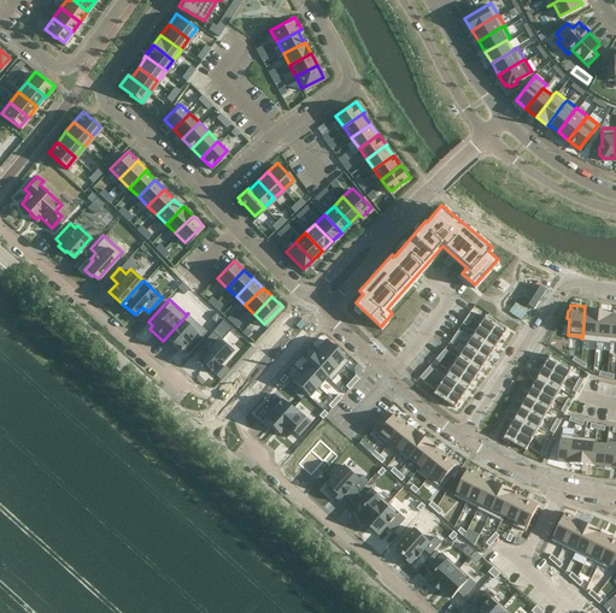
[(585,306),(582,339),(596,340),(599,308),(585,306)]
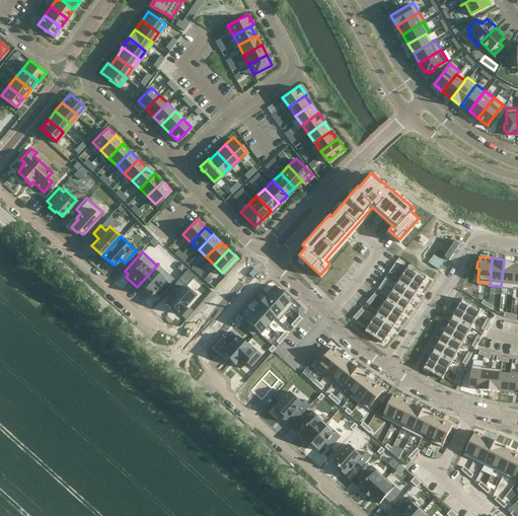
[(504,260),(501,286),(512,287),(515,261),(504,260)]
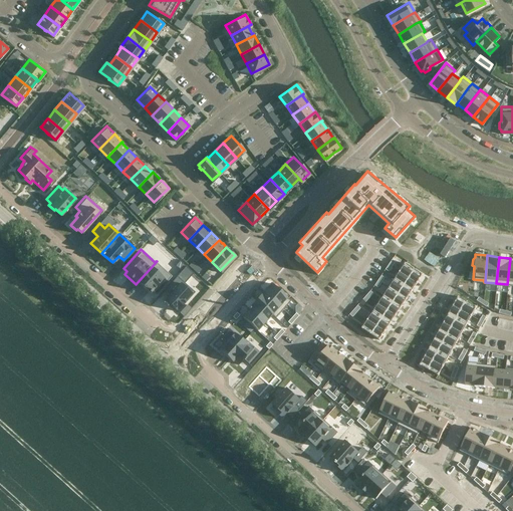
[(405,260),(399,269),(417,281),(422,272),(405,260)]
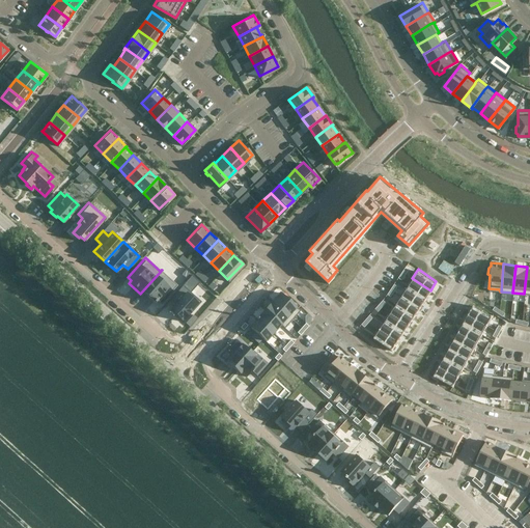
[(162,270),(140,294),(141,294),(143,292),(151,299),(152,300),(154,301),(157,299),(160,302),(176,283),(162,270)]
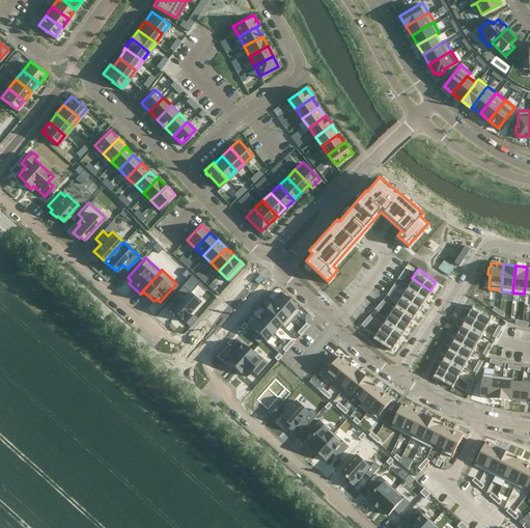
[(412,278),(407,286),(424,299),(430,290),(412,278)]
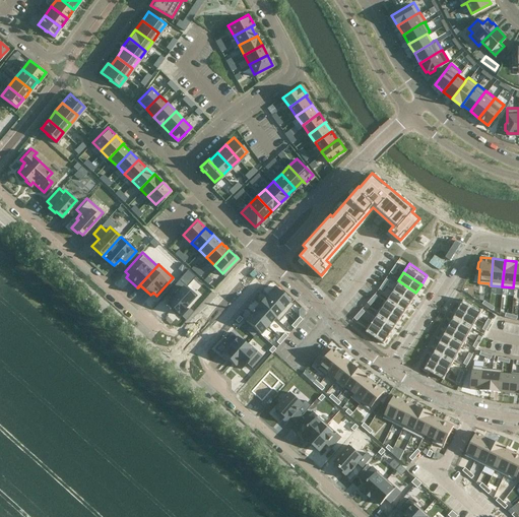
[(398,280),(393,288),(410,301),(415,293),(398,280)]
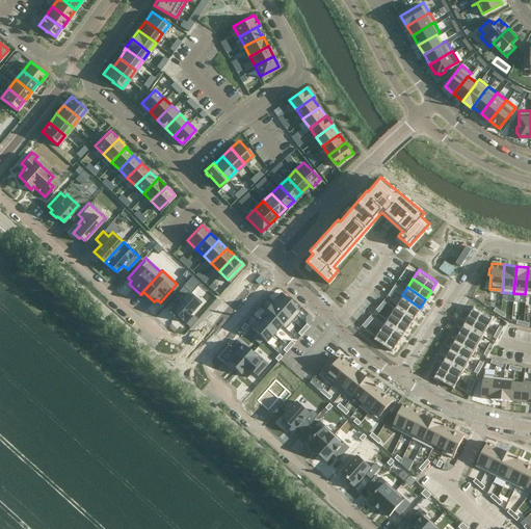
[(280,291),(271,299),(287,314),(295,305),(280,291)]
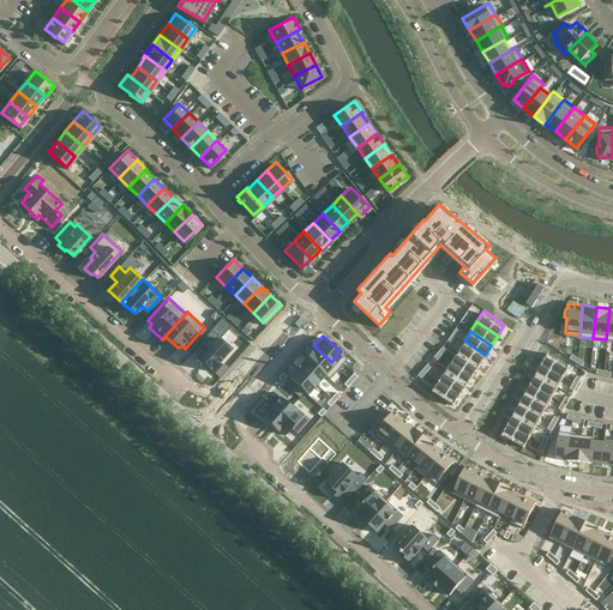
[(211,337),(193,356),(206,368),(224,349),(211,337)]
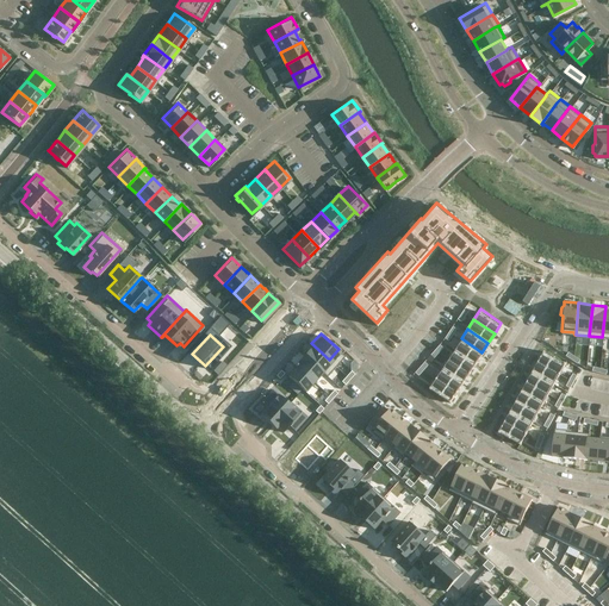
[(461,338),(454,348),(476,362),(482,353),(461,338)]
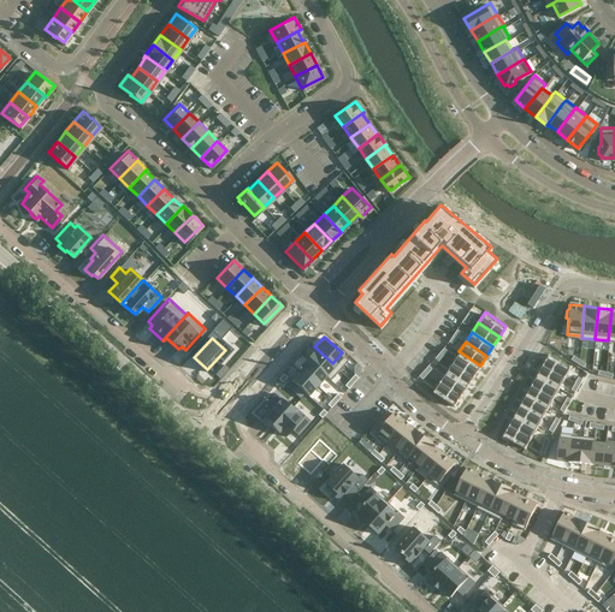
[(314,346),(306,356),(324,373),(332,363),(314,346)]
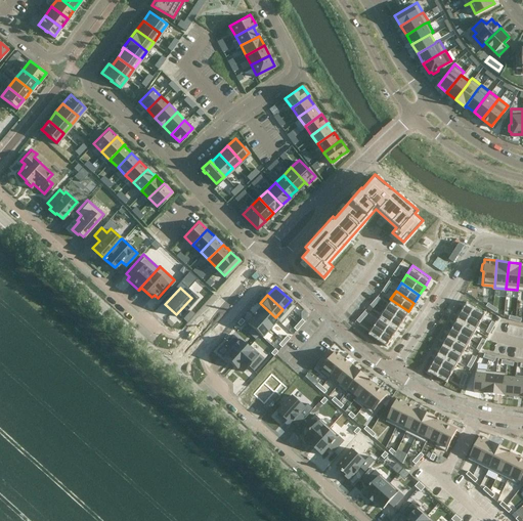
[(390,299),(385,307),(402,319),(408,311),(390,299)]
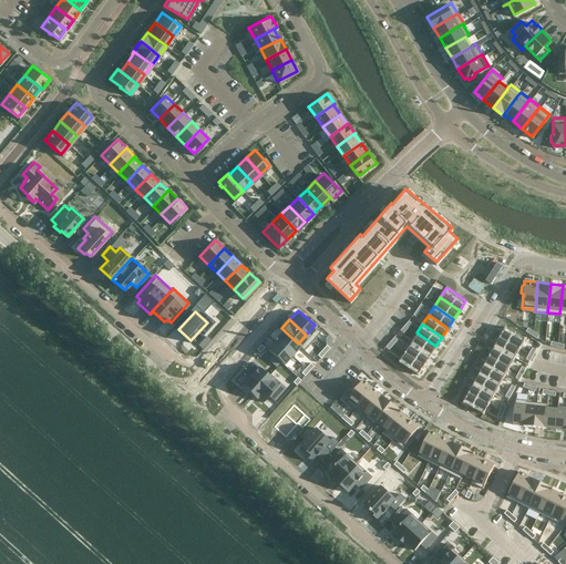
[(504,326),(500,334),(520,346),(524,337),(525,336),(523,335),(506,326),(504,325),(504,326)]
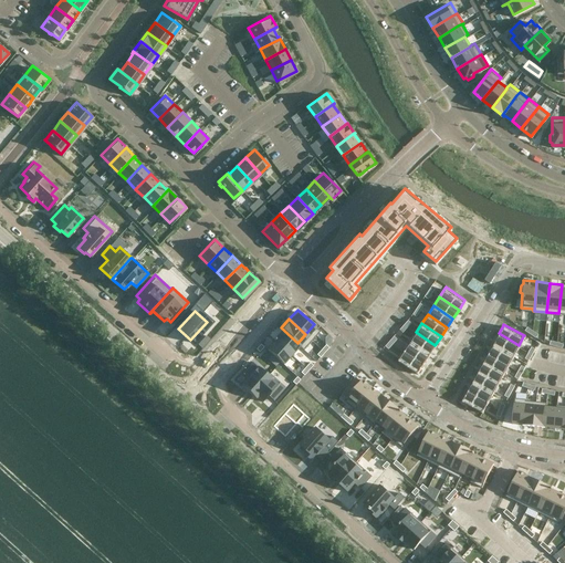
[(281,327),(273,336),(290,352),(297,343),(281,327)]
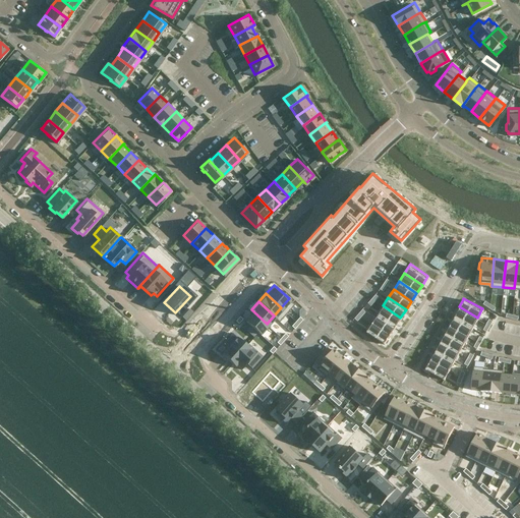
[(383,305),(378,312),(395,326),(400,318),(383,305)]
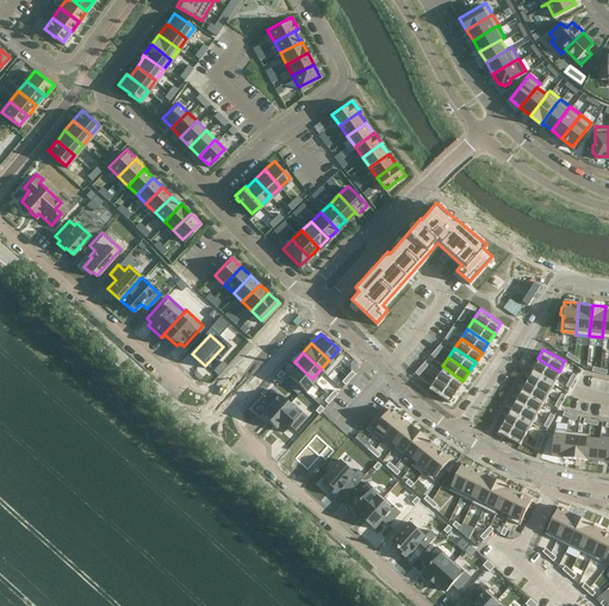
[(538,358),(532,369),(553,381),(559,372),(538,358)]
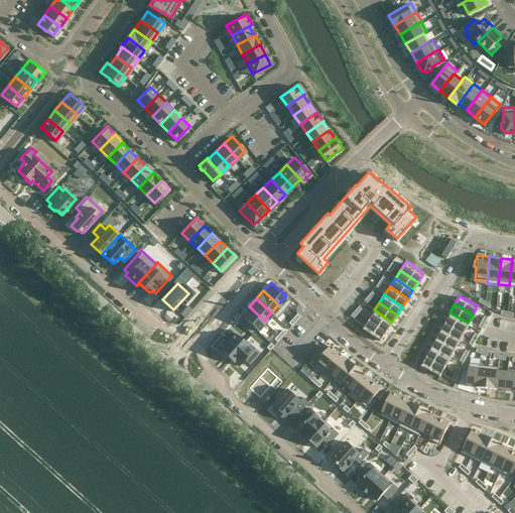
[(249,306),(241,315),(256,329),(264,321),(249,306)]
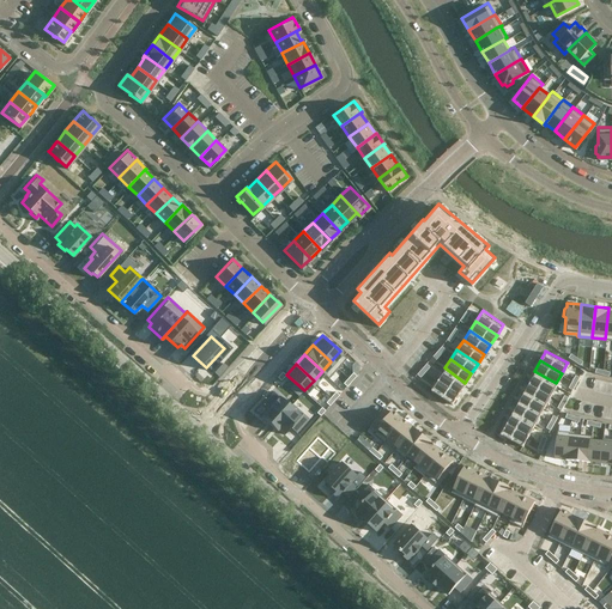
[(444,367),(437,378),(459,393),(465,383),(444,367)]
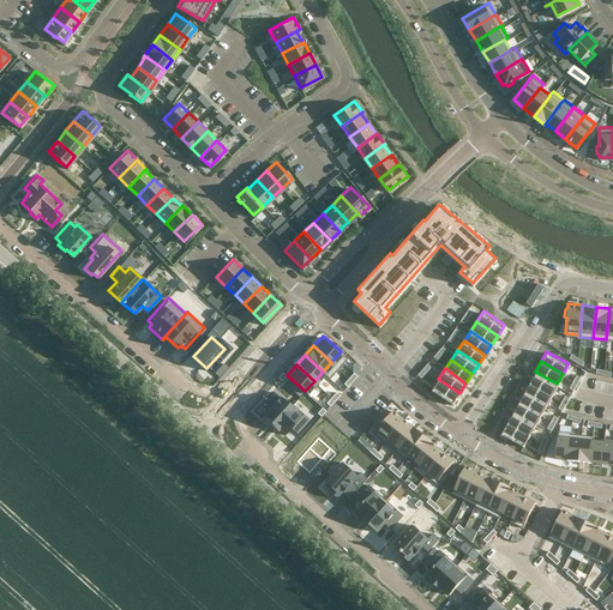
[(535,372),(529,381),(551,394),(557,384),(535,372)]
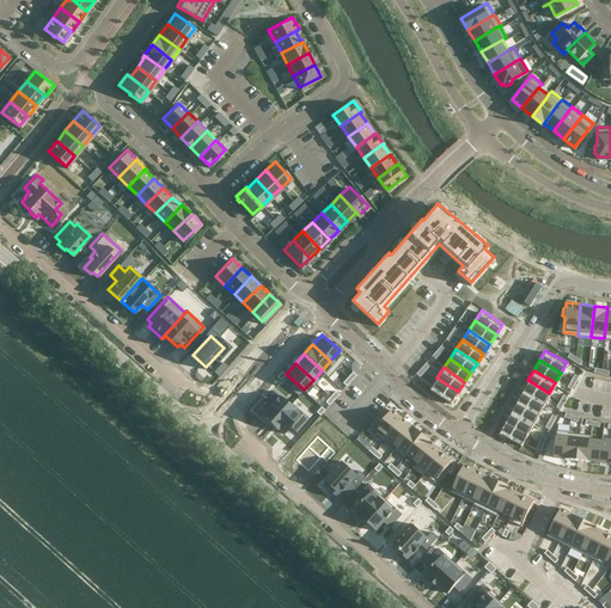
[(437,378),(431,387),(451,401),(458,392),(437,378)]
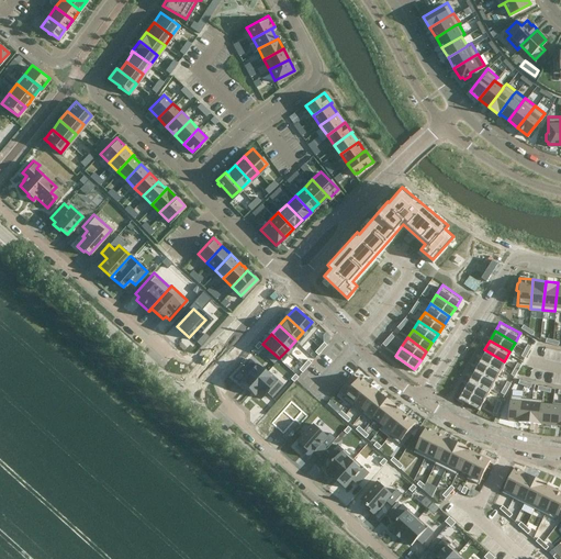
[(484,349),(480,359),(500,370),(504,361),(484,349)]
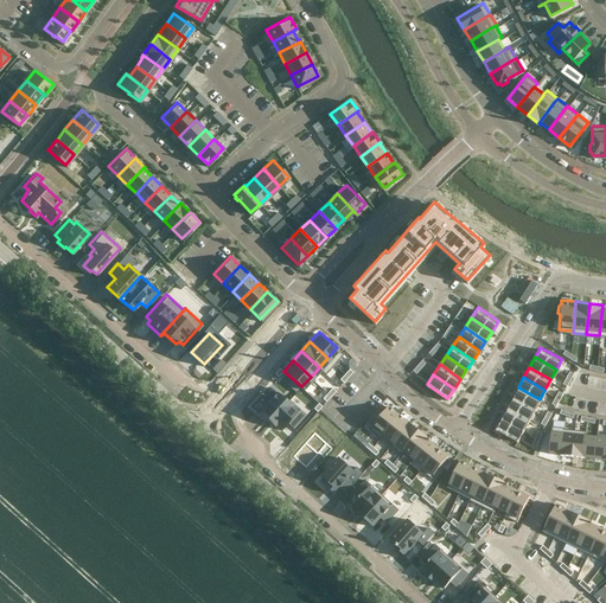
[(351,429),(387,393),(375,382),(339,418),(351,429)]
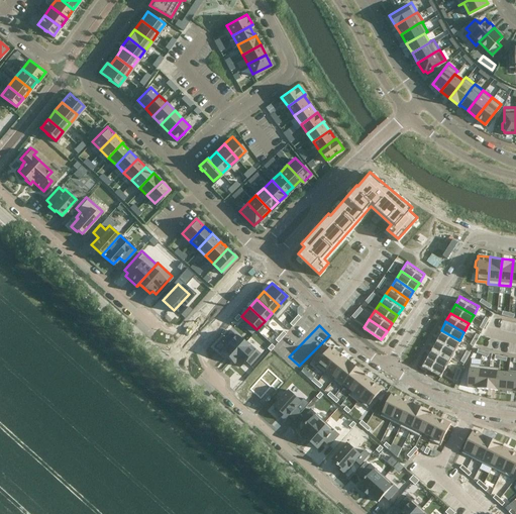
[(224,343),(219,349),(228,357),(242,342),(228,329),(219,339),(224,343)]
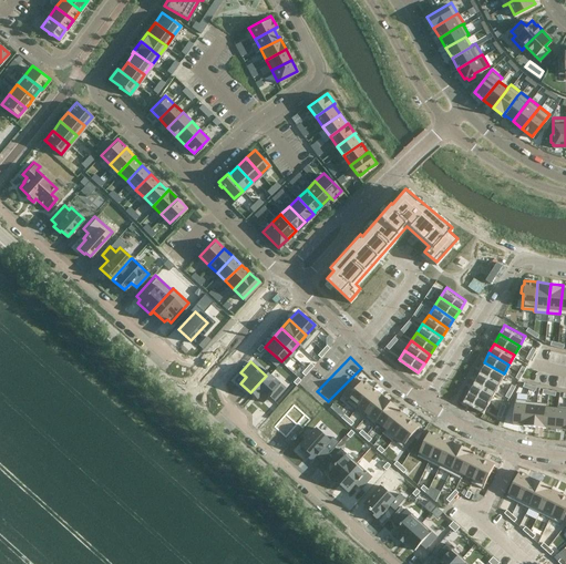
[(484,362),(479,371),(498,383),(504,373),(484,362)]
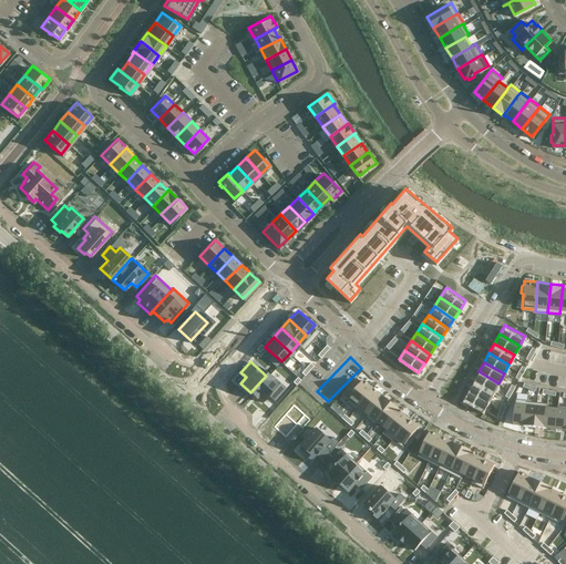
[(311,382),(319,373),(316,370),(308,379),(311,382)]
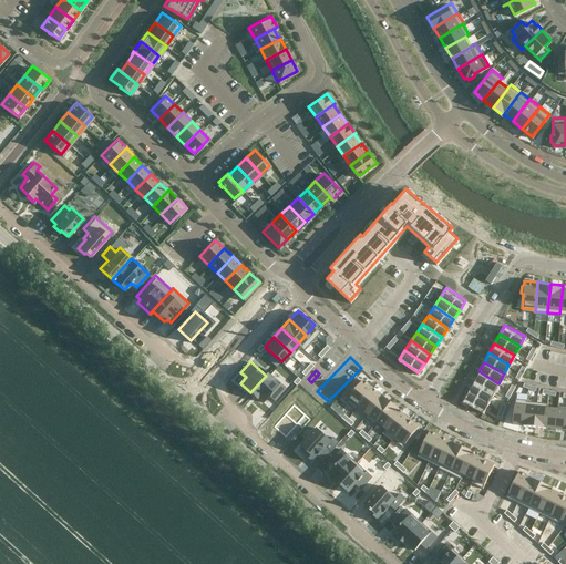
[(479,371),(473,381),(493,392),(498,383),(479,371)]
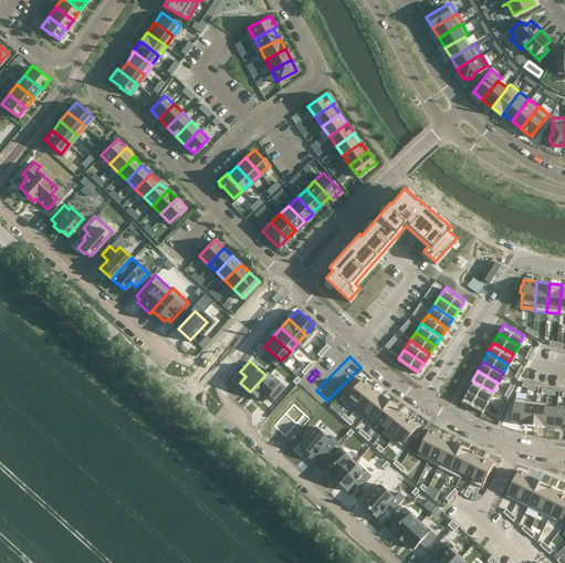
[(265,375),(250,392),(260,400),(265,394),(271,399),(281,388),(265,375)]
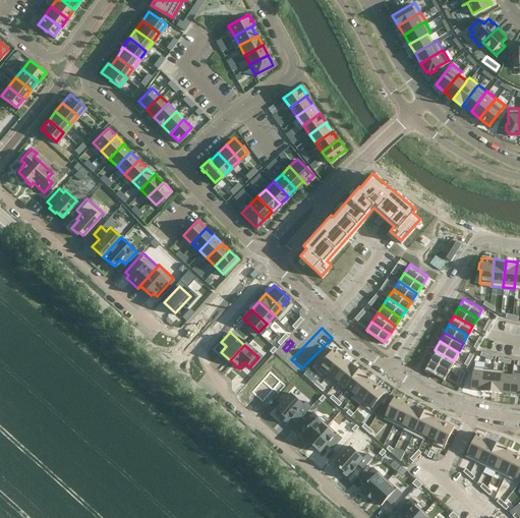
[(333,347),(316,367),(326,375),(342,354),(333,347)]
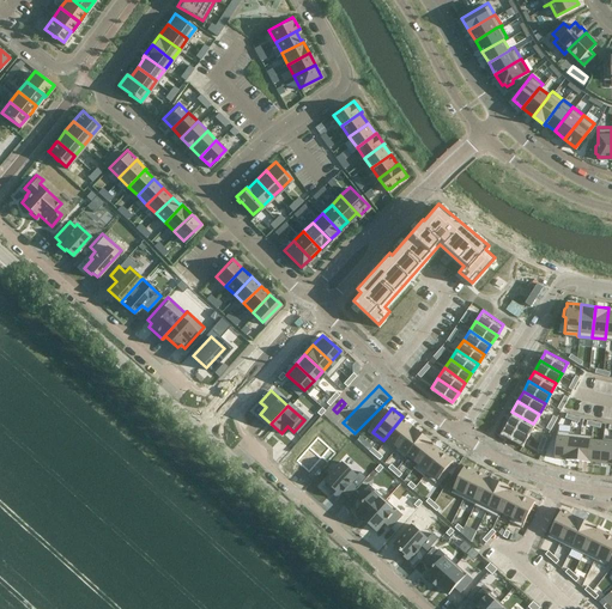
[(511,412),(506,421),(527,434),(533,424),(511,412)]
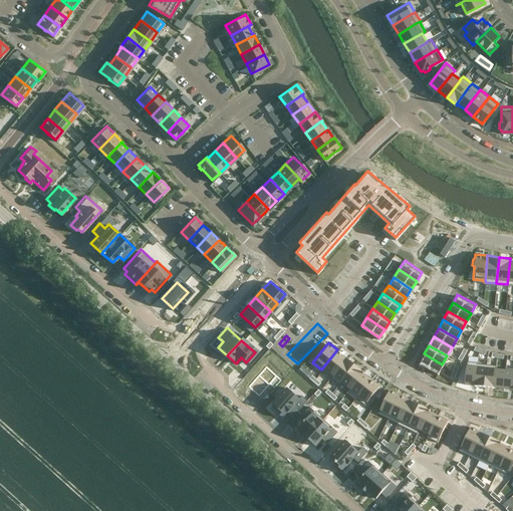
[(337,349),(321,369),(324,366),(331,372),(329,375),(330,375),(345,356),(337,349)]
